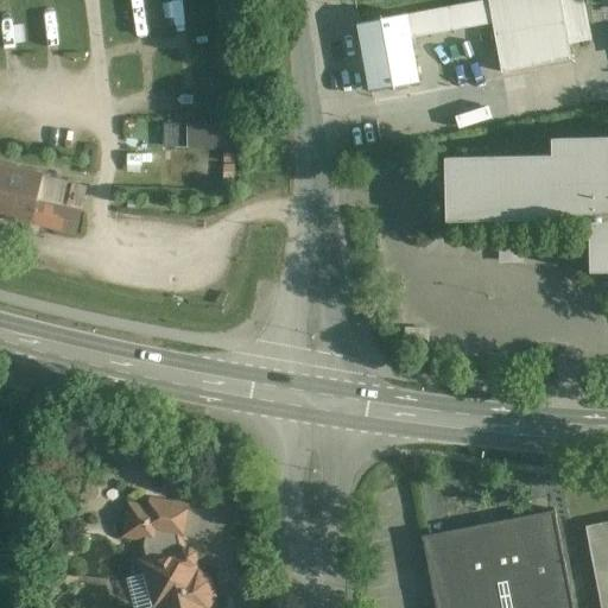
[(120,0),(122,24),(146,23),(144,0),(120,0)]
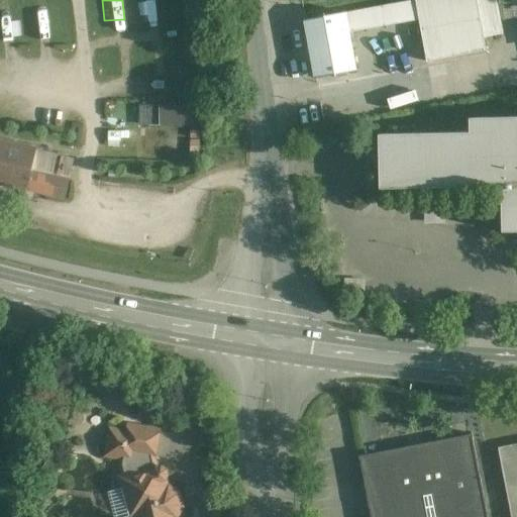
[(419,19),(427,62),(486,50),(484,38),(495,36),(488,0),(415,0),(416,1),(345,14),(345,13),(305,20),(315,78),(355,71),(349,32),(419,19)]
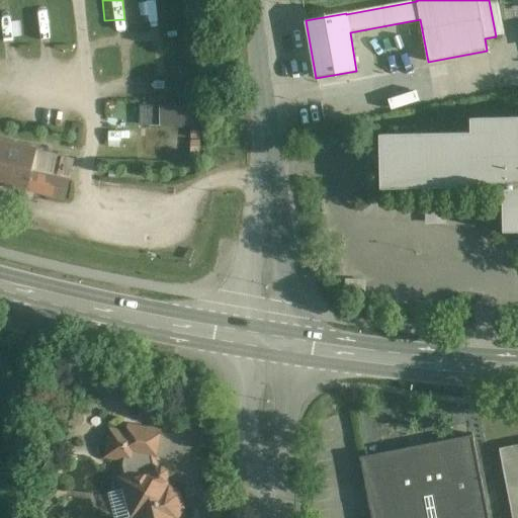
[(160,105),(151,106),(151,124),(161,124),(160,105)]
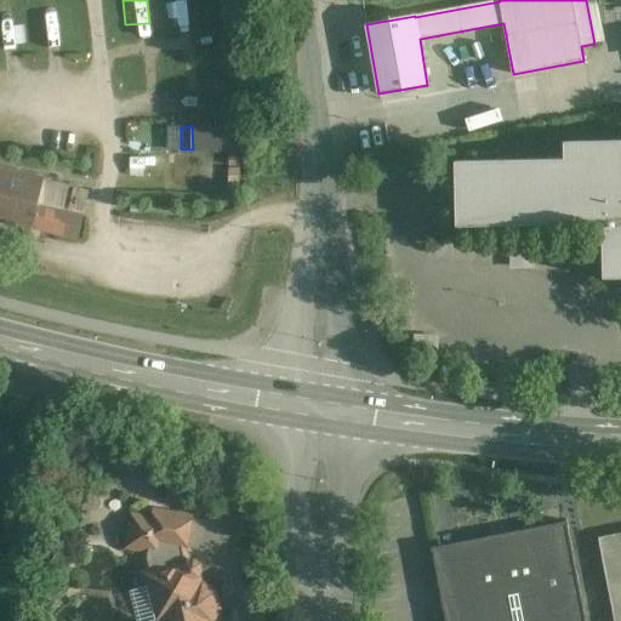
[(245,149),(244,126),(192,126),(193,149),(245,149)]
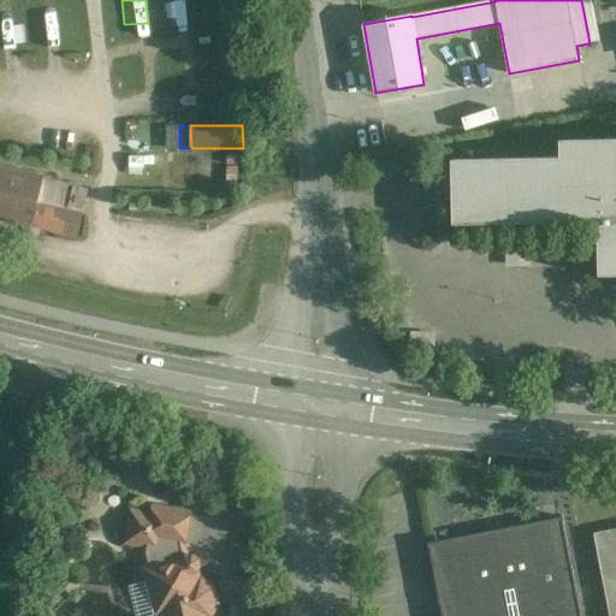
[(615,140),(560,141),(560,159),(451,161),(452,225),(597,221),(598,277),(615,276),(615,140)]
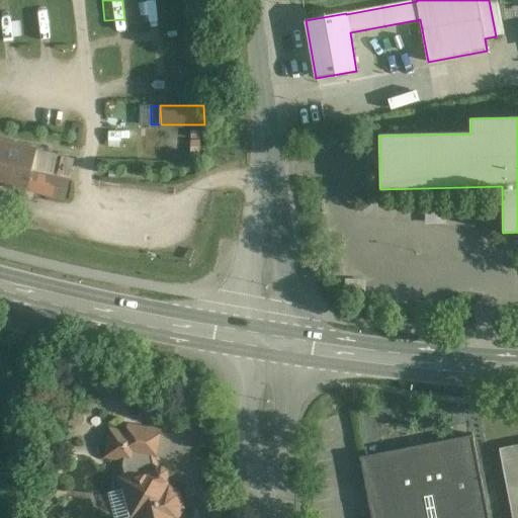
[(35,150),(0,142),(0,183),(65,198),(69,182),(30,173),(35,150)]
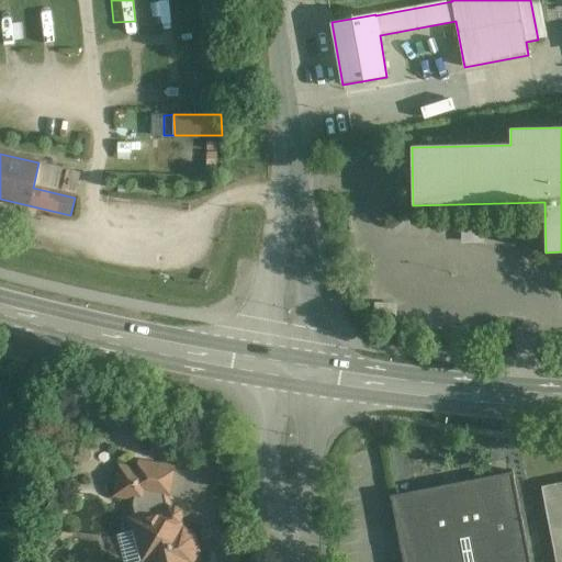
[(172,469),(139,462),(138,471),(120,468),(115,495),(133,498),(132,506),(166,497),(168,496),(172,469)]
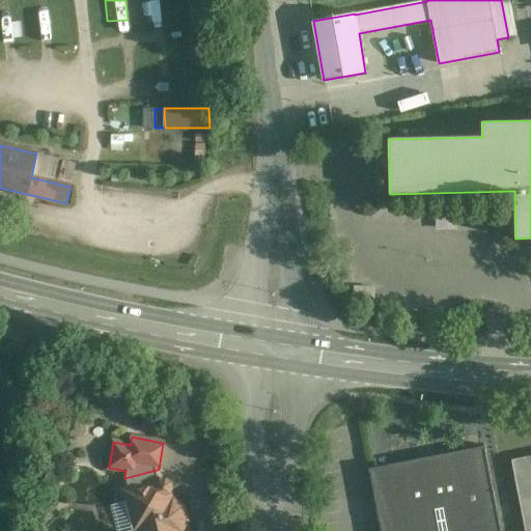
[(500,530),(483,448),(370,470),(382,530),(500,530)]
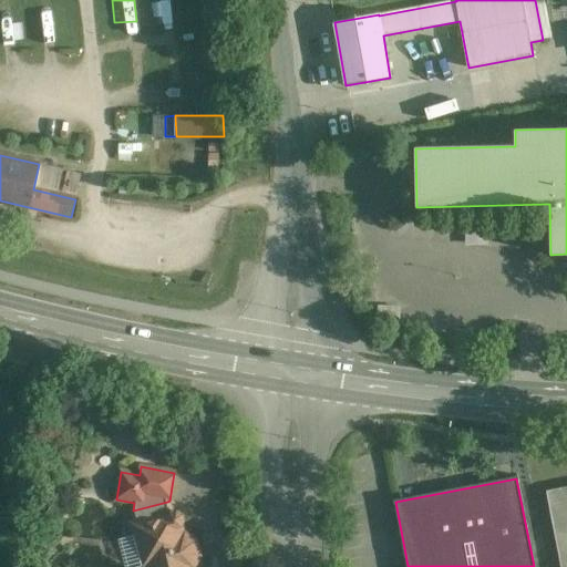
[(566,566),(566,486),(546,492),(560,566),(566,566)]
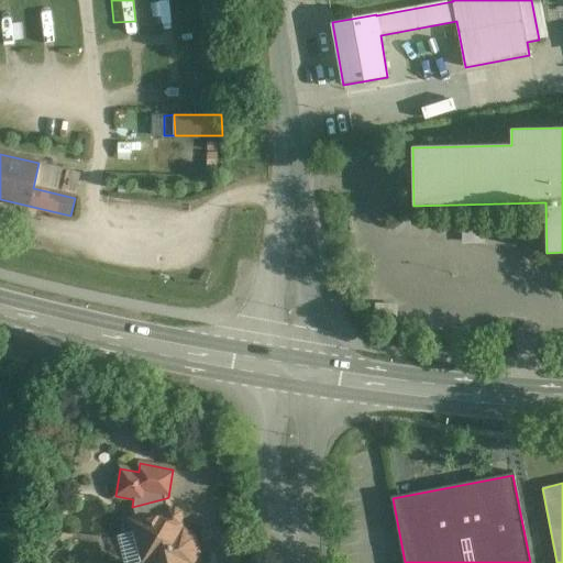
[(166,498),(132,507),(136,521),(132,523),(142,562),(190,562),(192,562),(198,552),(195,537),(184,531),(179,532),(177,523),(179,522),(183,518),(180,511),(176,508),(169,510),(166,498)]
